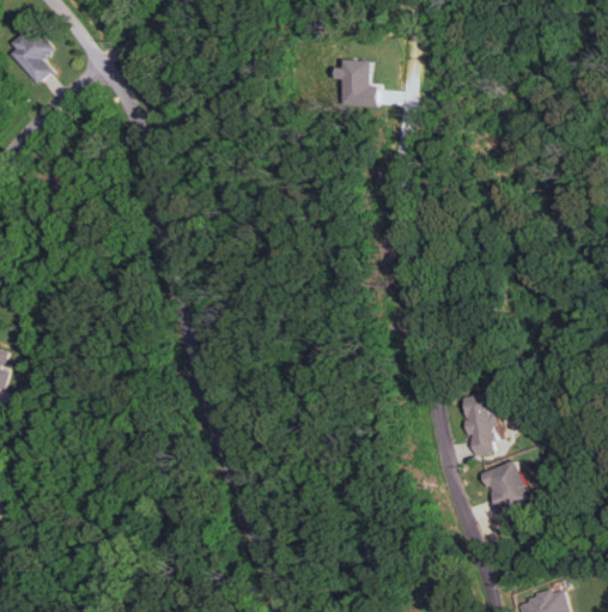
[(5,49),(32,84),(49,72),(40,60),(52,49),(32,26),(5,49)]
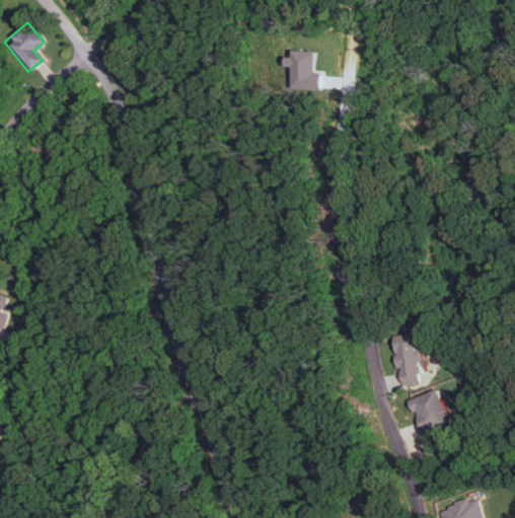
[(288,89),(317,90),(318,73),(312,73),(312,52),(286,51),(285,67),(289,67),(288,89)]
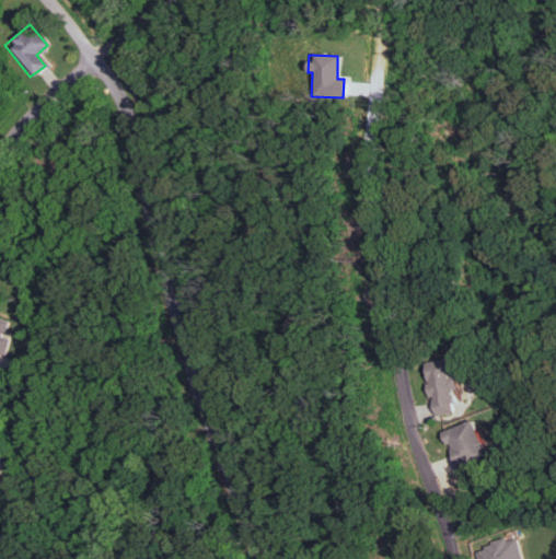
[(430,417),(453,412),(449,389),(453,389),(448,360),(421,364),(430,417)]
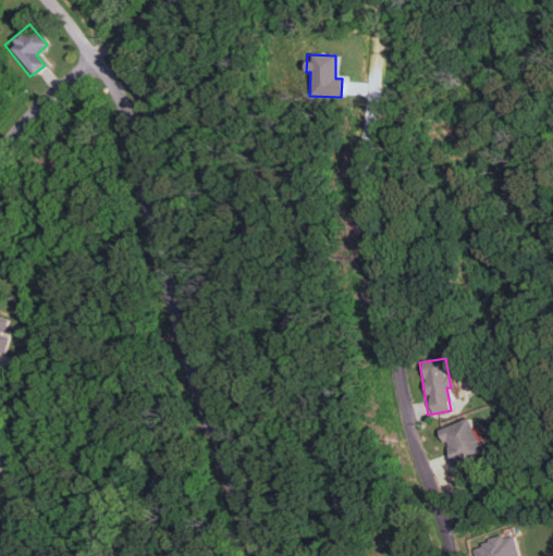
[(481,455),(469,418),(438,429),(450,466),(481,455)]
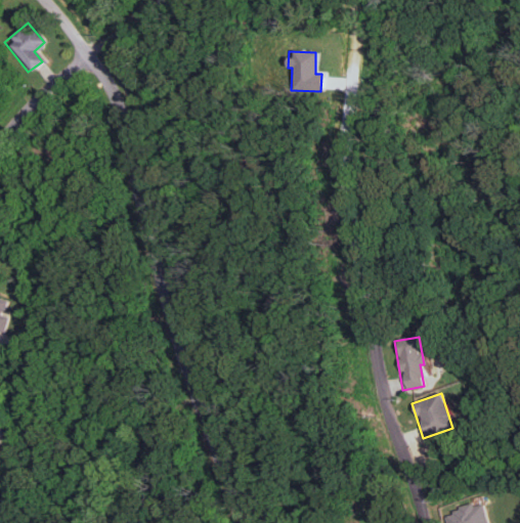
[(485,522),(481,505),(443,513),(445,522),(485,522)]
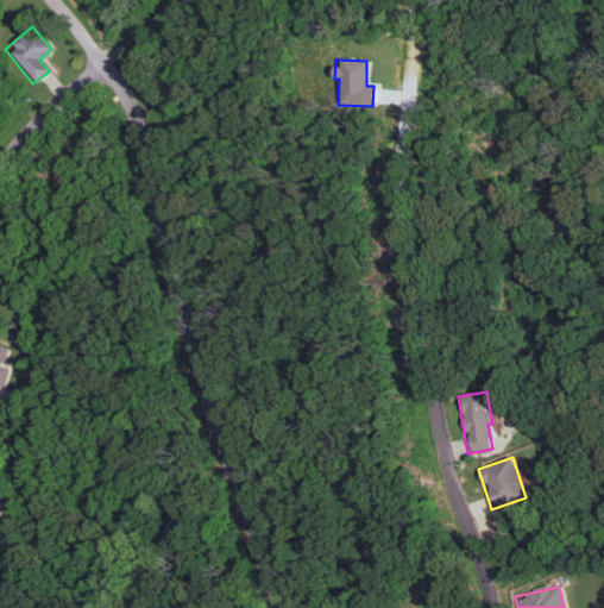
All buildings are outlined.
